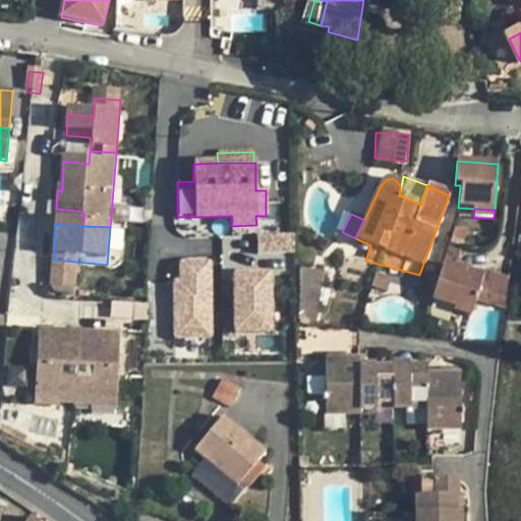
[(256,238),(256,256),(293,255),(292,237),(256,238)]
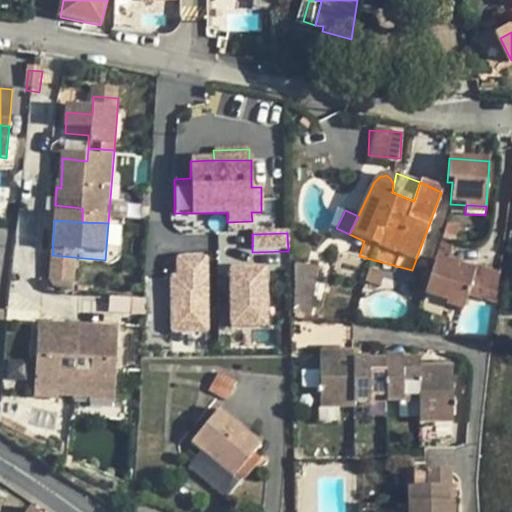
[(450,301),(448,307),(468,313),(479,272),(435,258),(425,294),(450,301)]
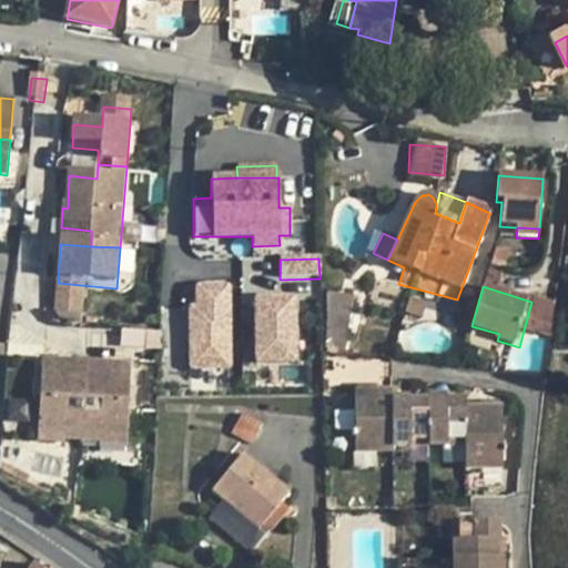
[(191,369),(229,368),(226,288),(196,290),(196,310),(190,310),(191,369)]
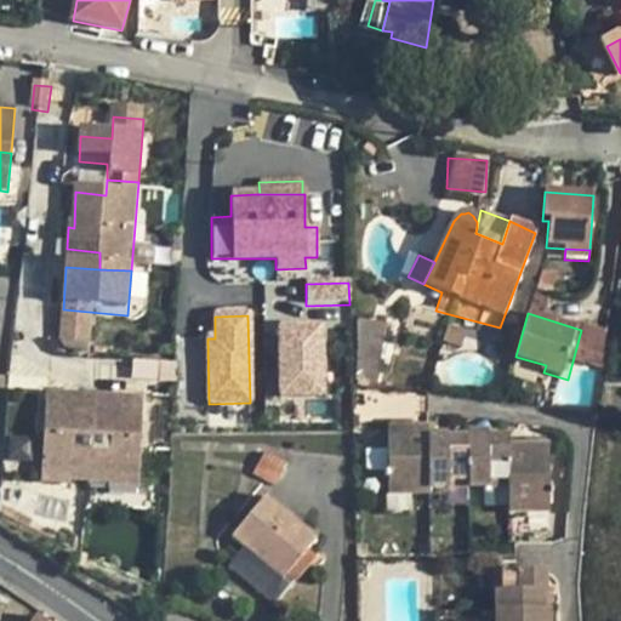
[(360,322),(362,380),(385,381),(385,324),(360,322)]
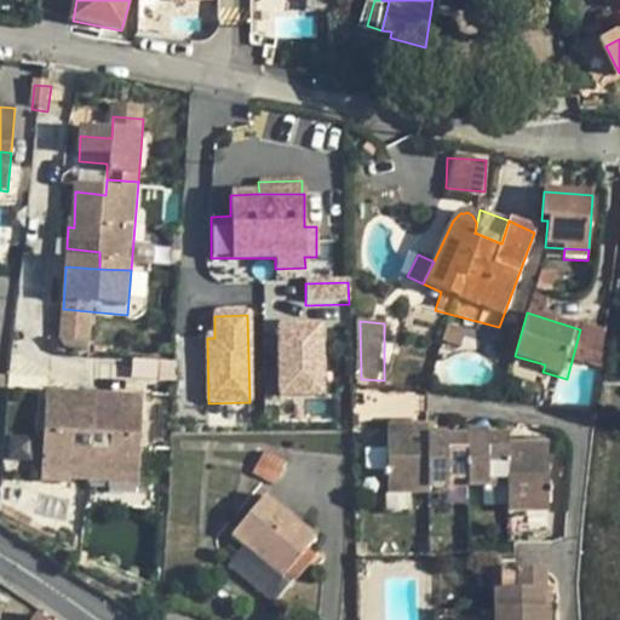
[(604,368),(609,332),(586,326),(585,331),(577,361),(604,368)]
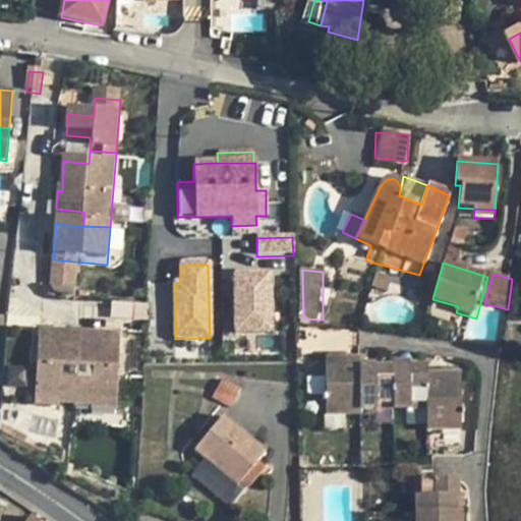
[(234,277),(235,333),(270,332),(269,276),(234,277)]
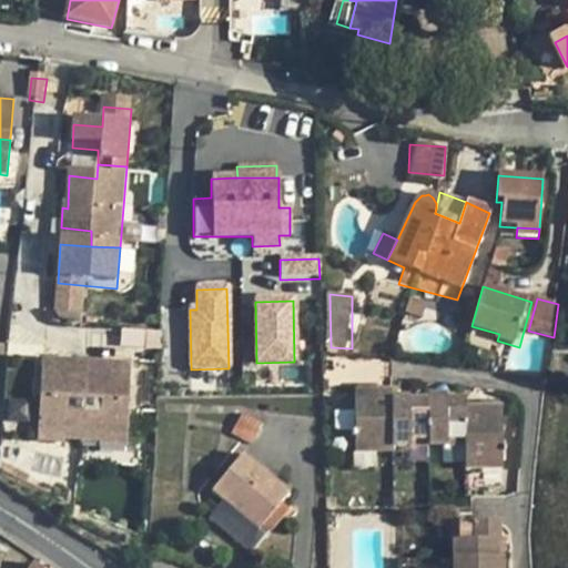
[(499,334),(472,326),(469,336),(496,344),(497,341),(499,334)]
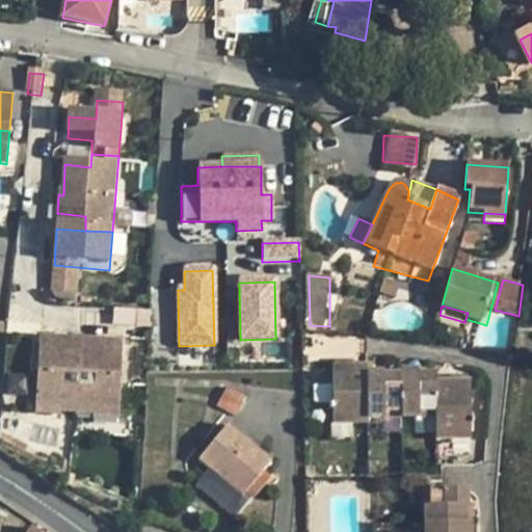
[(33,342),(6,340),(3,383),(30,386),(33,342)]
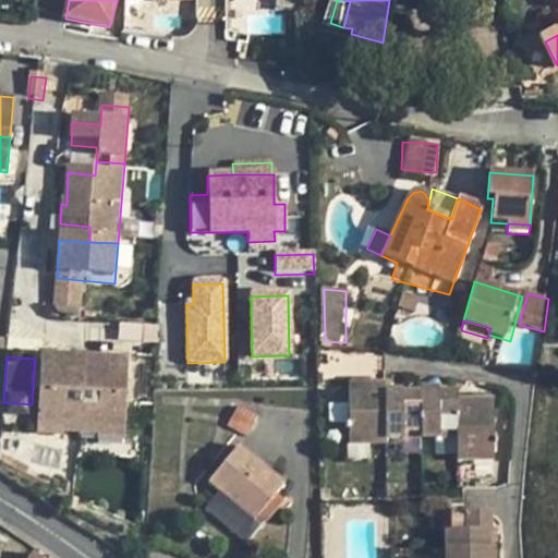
[(61,429),(61,434),(81,435),(84,362),(39,361),(36,428),(61,429)]
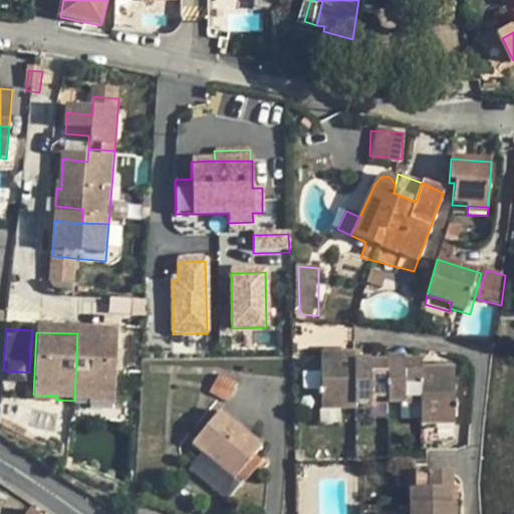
[(89,402),(89,398),(114,399),(117,336),(77,333),(74,401),(89,402)]
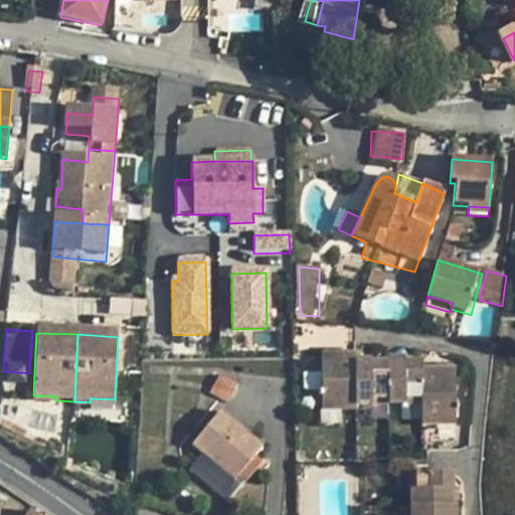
[(322,355),(322,410),(356,409),(355,404),(421,404),(422,423),(456,423),(455,371),(421,371),(421,363),(356,362),(356,354),(322,355)]
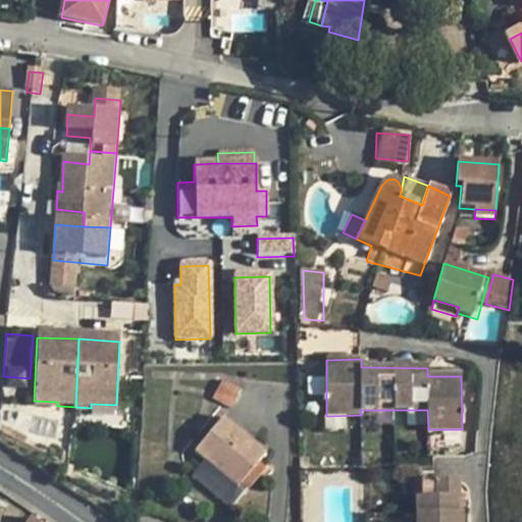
[(240,389),(221,379),(212,399),(230,408),(240,389)]
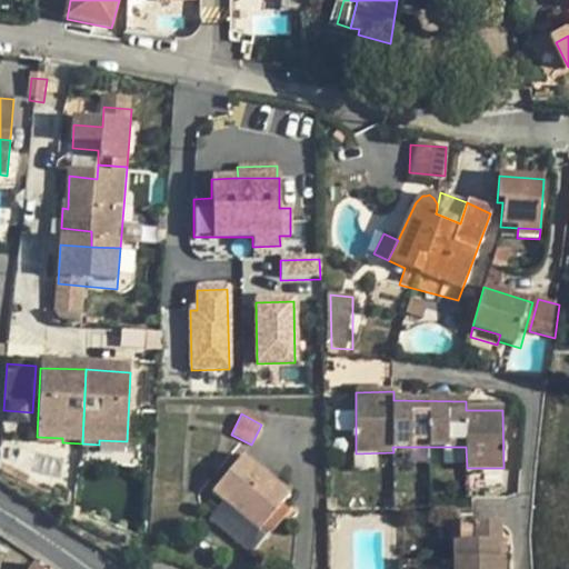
[(37,437),(37,446),(62,447),(62,442),(62,438),(37,437)]
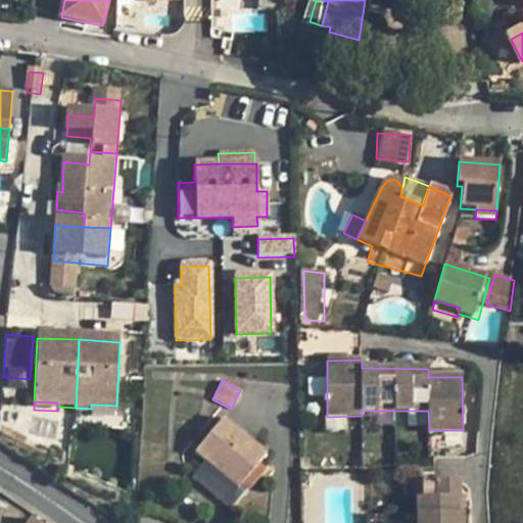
[(91,409),(90,413),(116,414),(116,406),(91,405),(91,409)]
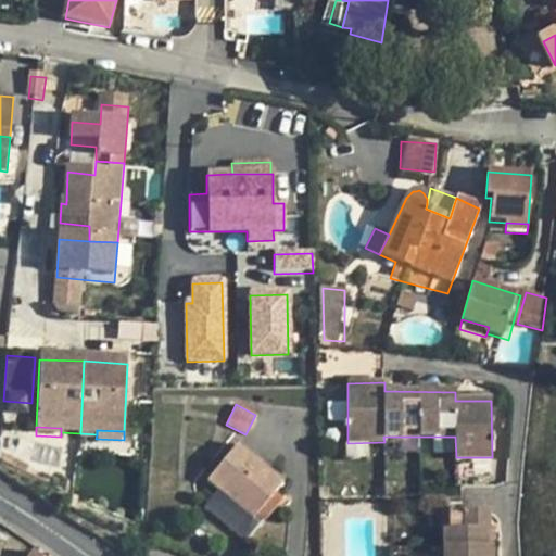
[(239,443),(207,480),(219,490),(252,519),(274,495),(283,482),(239,443)]
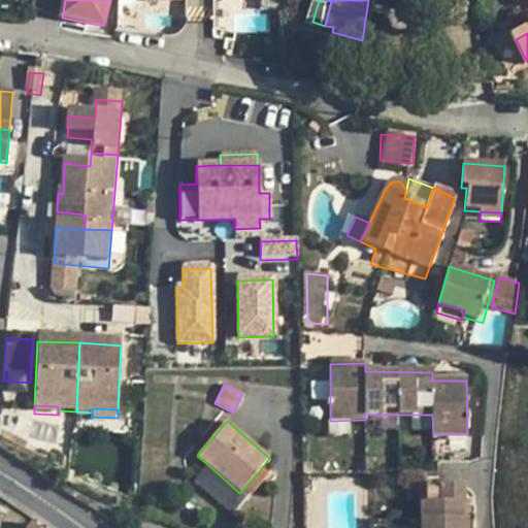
[(208,465),(194,482),(230,512),(232,508),(234,512),(253,491),(266,475),(260,470),(239,493),(208,465)]
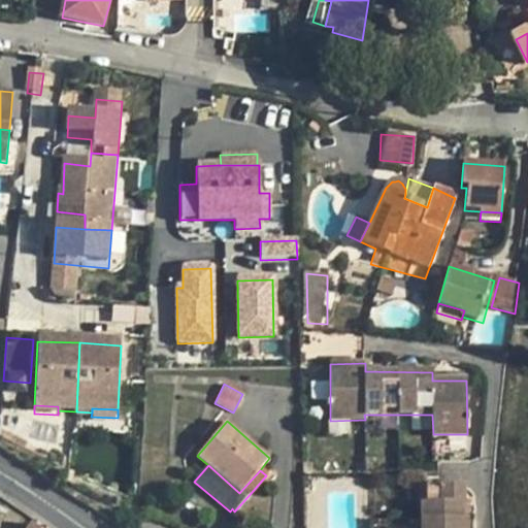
[(420,487),(420,527),(461,527),(461,487),(420,487)]
